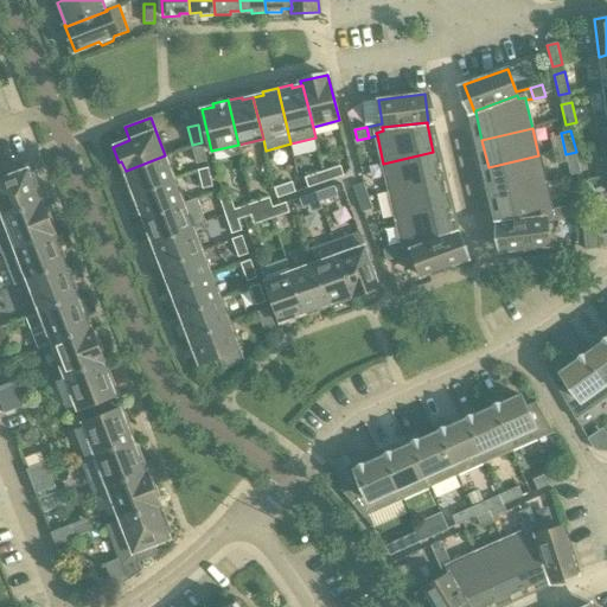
[(554,151),(563,148),(561,135),(550,138),(554,151)]
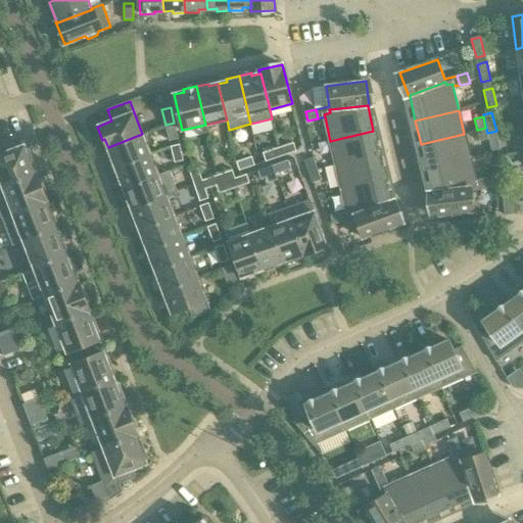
[(174,123),(165,125),(170,141),(178,139),(174,123)]
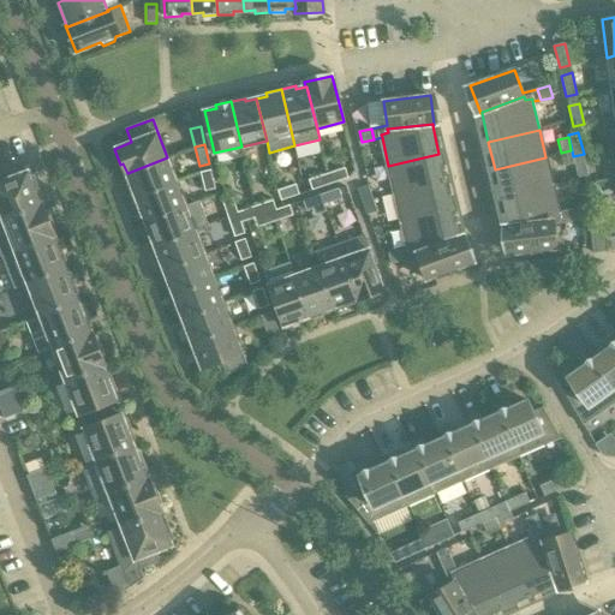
[(571,150),(561,153),(565,167),(574,163),(571,150)]
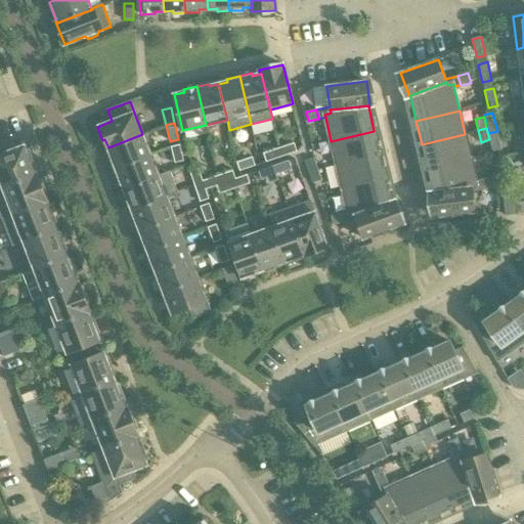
[(374,131),(331,141),(337,165),(380,154),(374,131)]
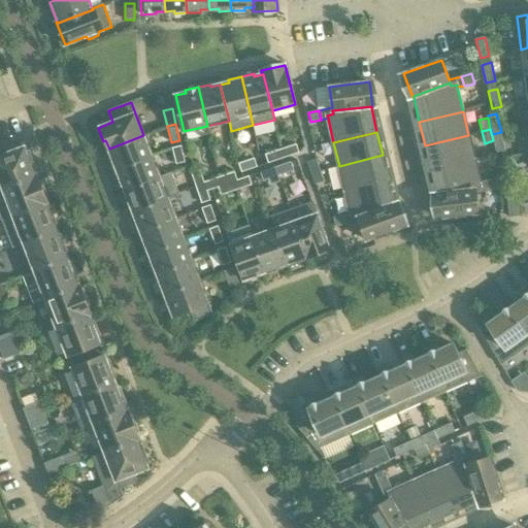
[(501,132),(492,134),(496,153),(505,151),(501,132)]
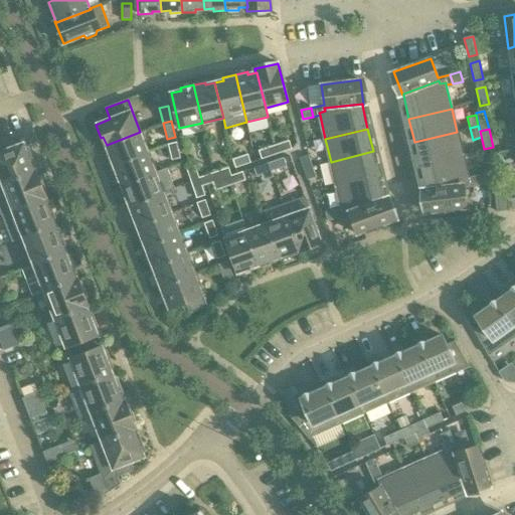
[(140,132),(107,145),(110,153),(108,154),(113,167),(115,167),(114,165),(148,152),(140,132)]
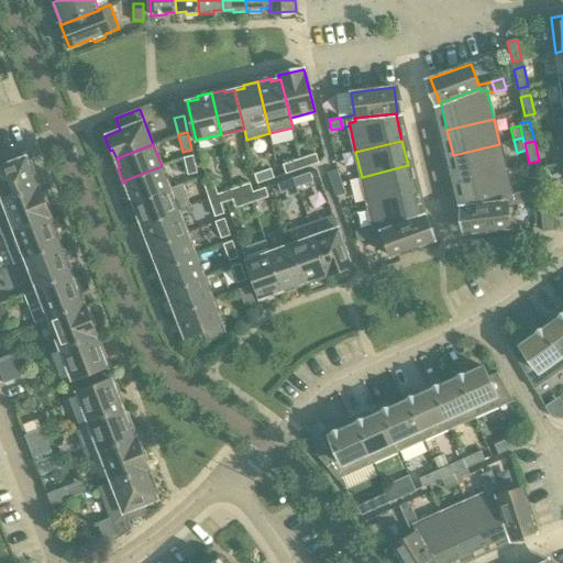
[(499,144),(453,155),(459,180),(506,168),(499,144)]
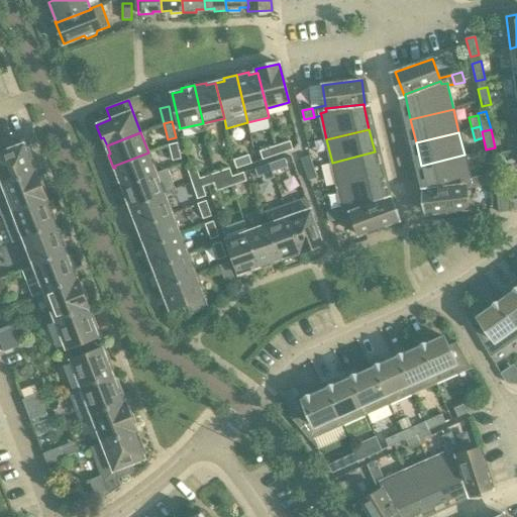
[(290,141),(275,146),(278,154),(293,149),(290,141)]
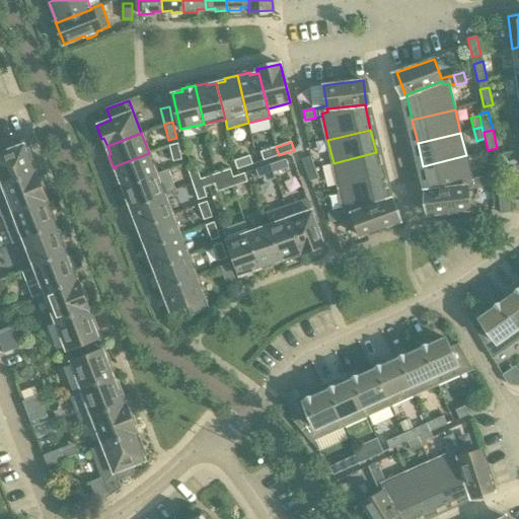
[(34,171),(29,159),(31,157),(28,148),(25,147),(24,144),(9,150),(7,145),(5,143),(0,144),(0,186),(34,172),(34,171)]
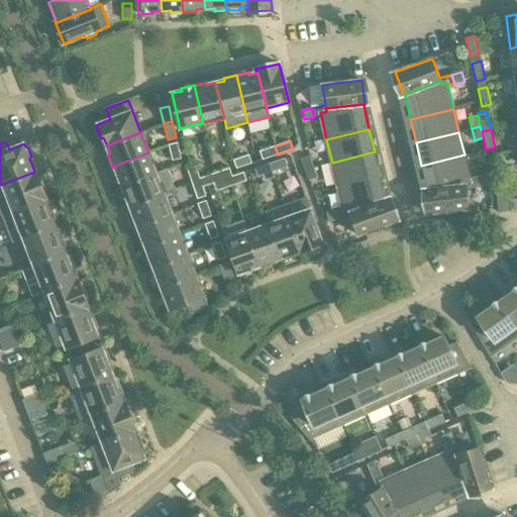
[(173,162),(182,160),(178,143),(169,145),(173,162)]
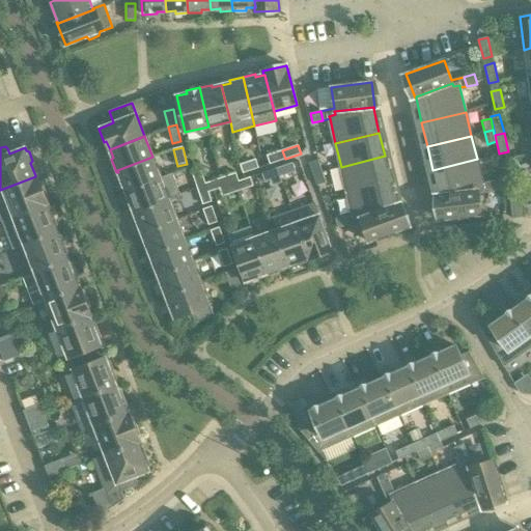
[(285,159),(282,150),(267,156),(270,164),(285,159)]
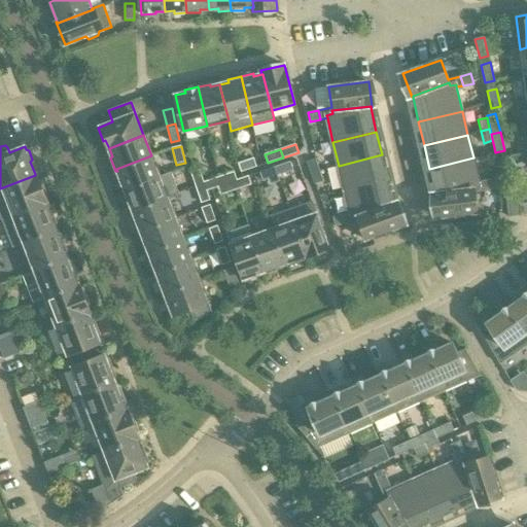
[(387,178),(382,154),(339,166),(344,188),(387,178)]
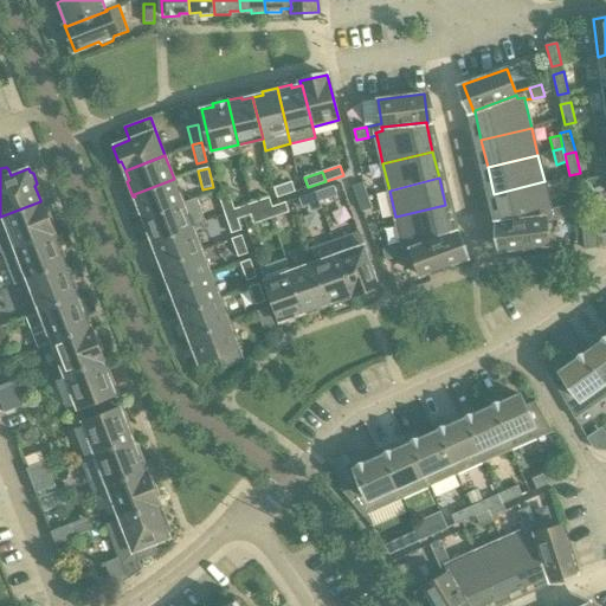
[(184,202),(174,179),(134,194),(135,197),(139,205),(135,205),(141,221),(144,220),(143,218),(184,202)]
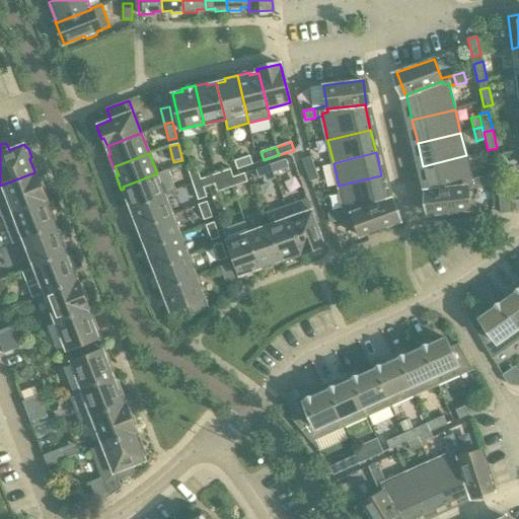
[(237,169),(252,164),(249,155),(234,161),(237,169)]
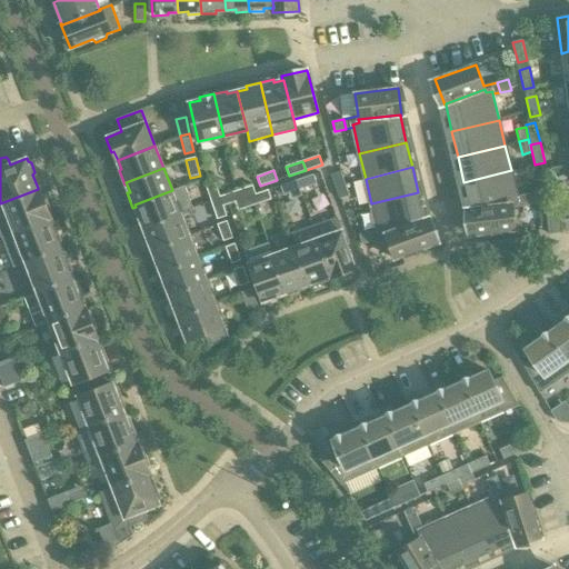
[(463,182),(470,208),(470,209),(512,205),(511,201),(518,199),(517,196),(511,170),(463,182)]
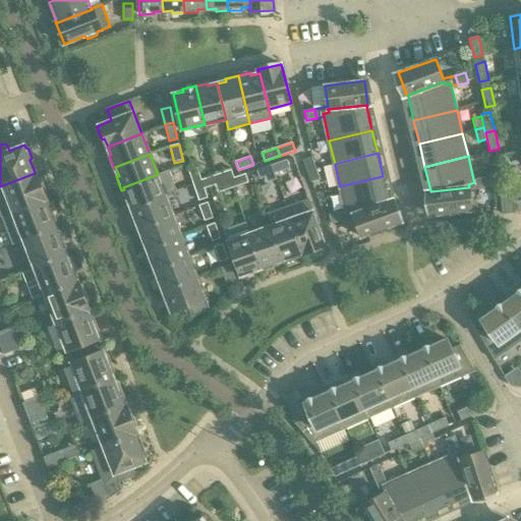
[(307,171),(315,168),(311,157),(303,160),(307,171)]
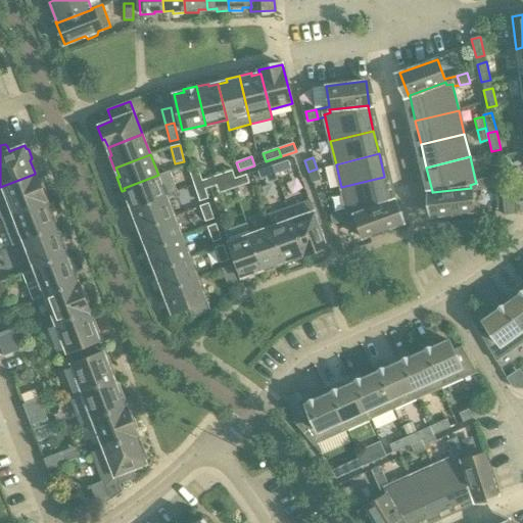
[(288,160),(273,165),(276,174),(291,169),(288,160)]
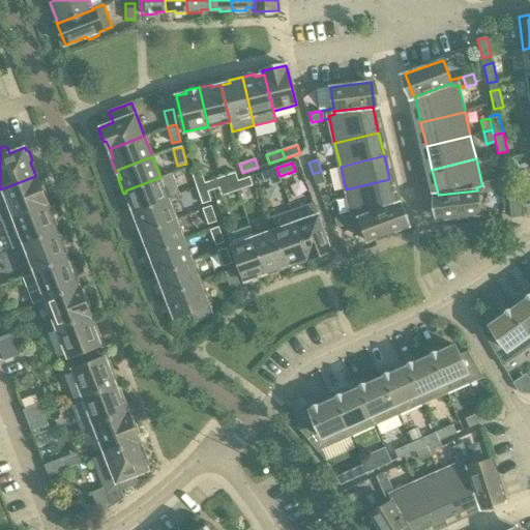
[(280,176),(276,168),(261,173),(264,181),(280,176)]
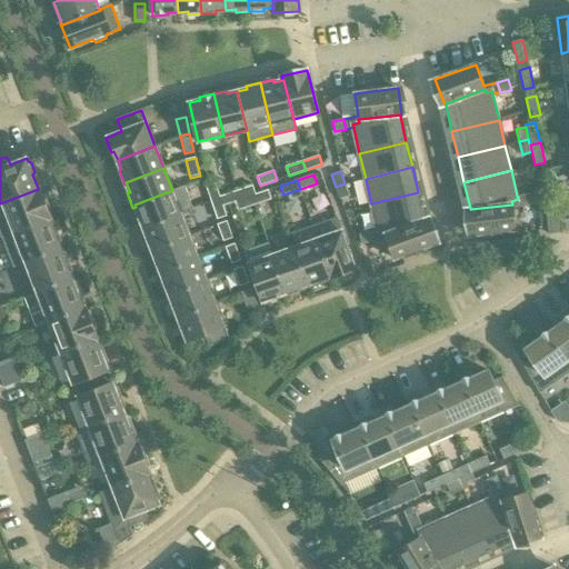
[(221,199),(220,197),(216,182),(206,186),(211,202),(221,199)]
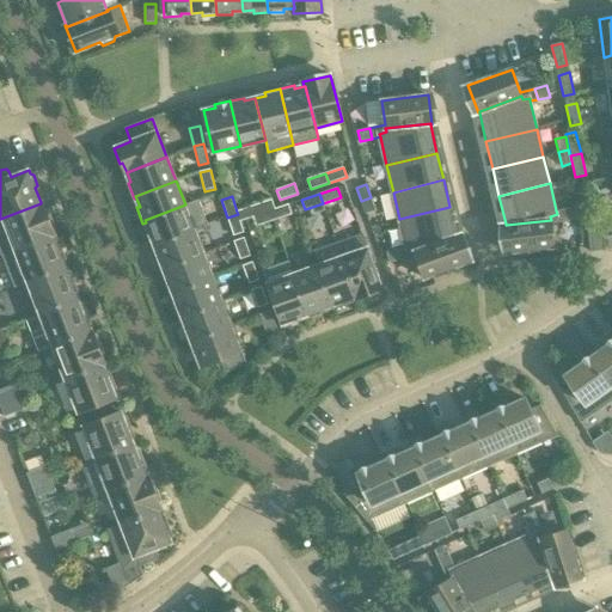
[(375,210),(371,197),(361,201),(366,214),(375,210)]
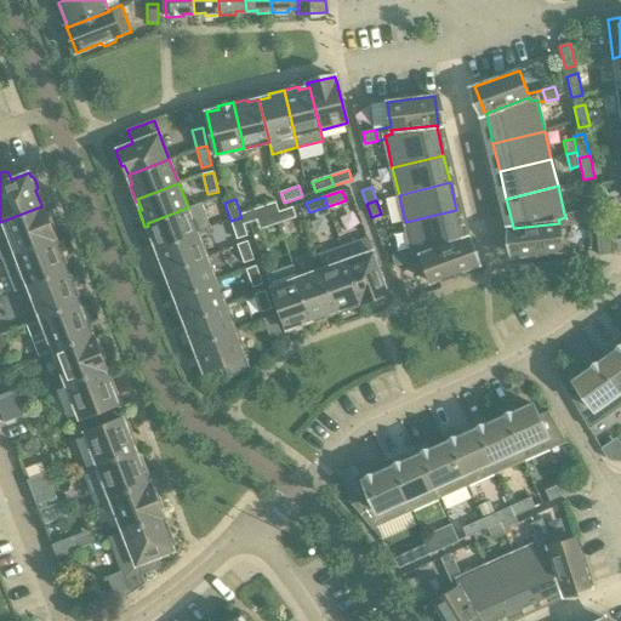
[(201,203),(188,208),(147,223),(148,226),(151,234),(148,235),(154,251),(158,250),(157,249),(198,232),(211,227),(201,203)]
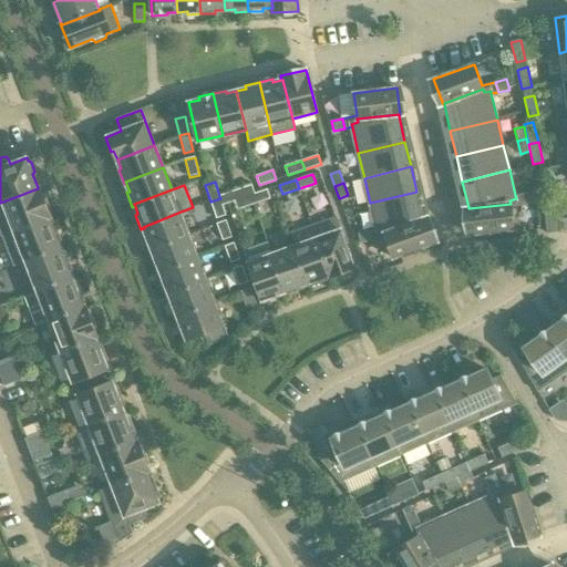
[(251,185),(236,191),(238,199),(250,195),(255,193),(251,185)]
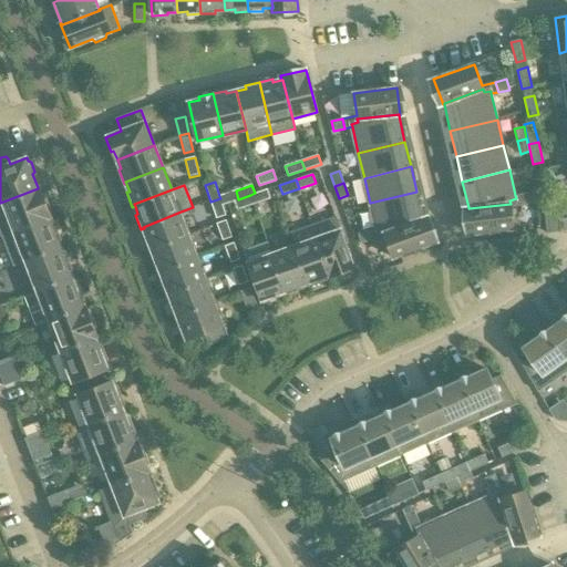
[(0,232),(2,237),(50,218),(50,219),(51,219),(50,216),(52,213),(49,204),(45,203),(39,187),(38,187),(38,188),(0,203),(0,232)]
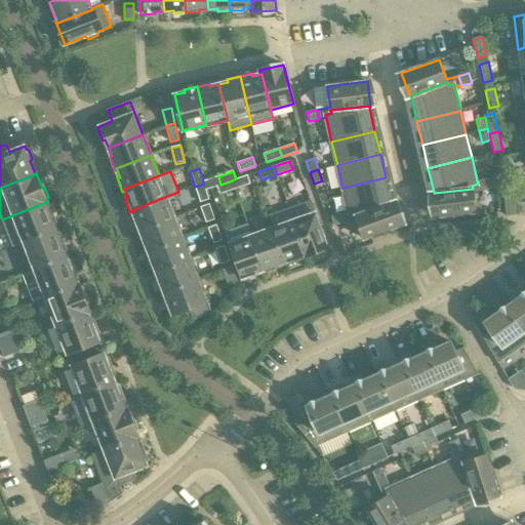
[(236,178),(232,180),(235,189),(250,184),(247,175),(236,178)]
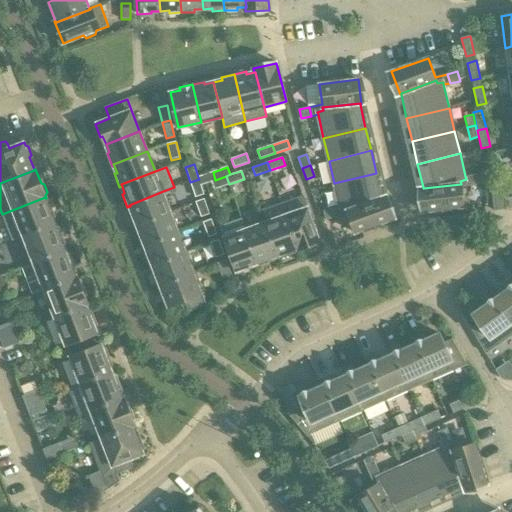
[(215,180),(213,172),(198,177),(199,179),(201,185),(212,181),(215,180)]
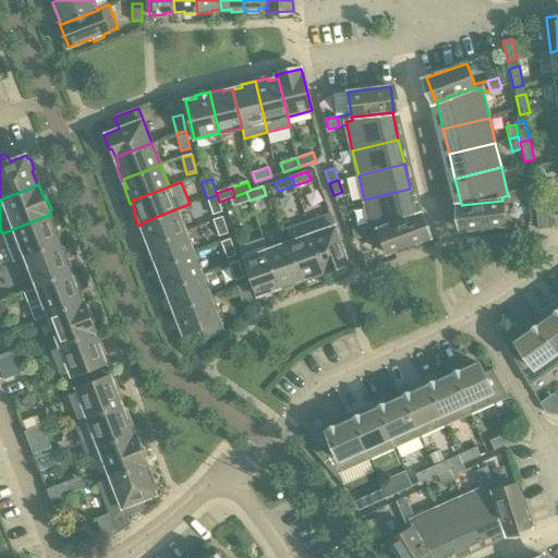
[(525,187),(514,191),(517,201),(528,198),(525,187)]
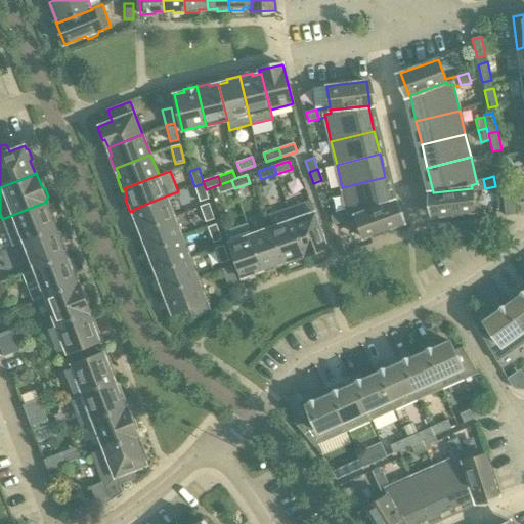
[(385,177),(342,187),(348,211),(348,214),(354,213),(355,216),(391,203),(391,202),(385,177)]
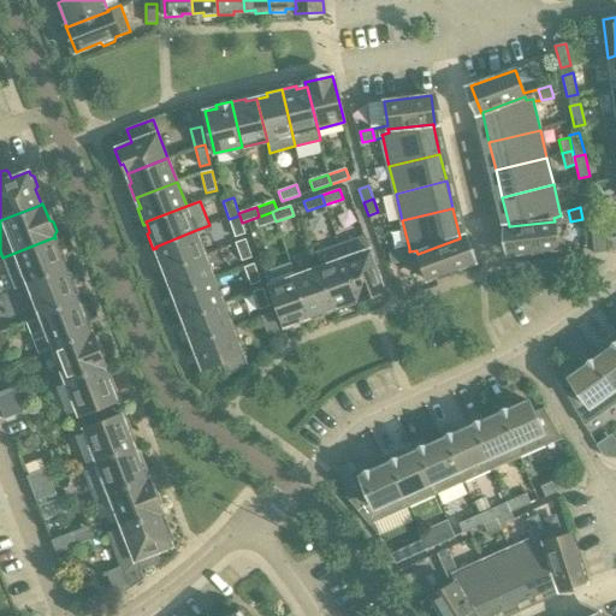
[(509,226),(509,225),(508,225),(511,255),(557,249),(555,226),(570,221),(568,211),(560,212),(561,215),(554,218),(555,221),(509,226)]
